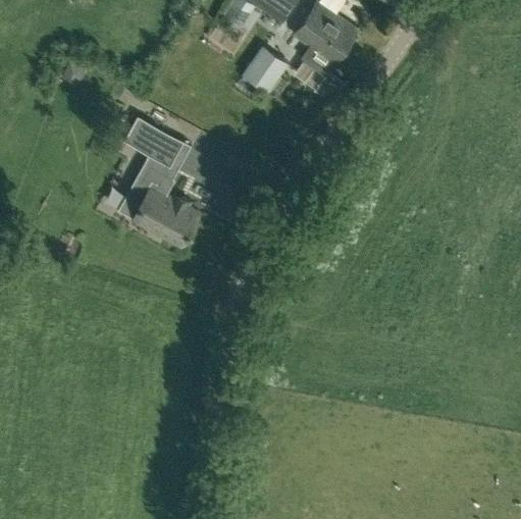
[(251,0),(281,21),(296,0),(251,0)]
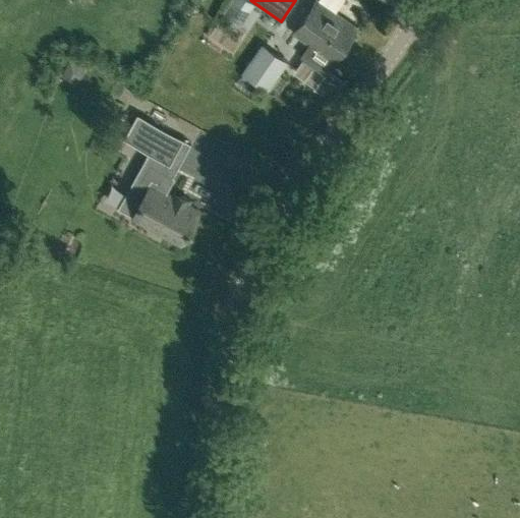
[(347,13),(352,0),(329,0),(328,4),(347,13)]
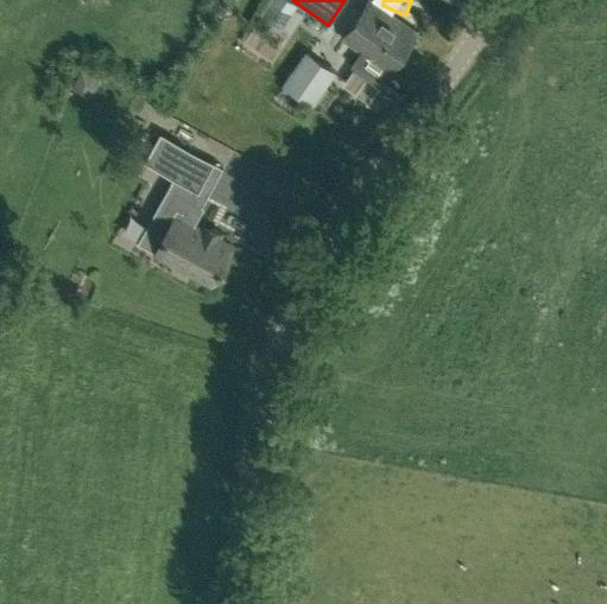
[(389,75),(416,36),(370,2),(342,42),(362,56),(354,68),(380,86),(383,82),(387,74),(389,75)]
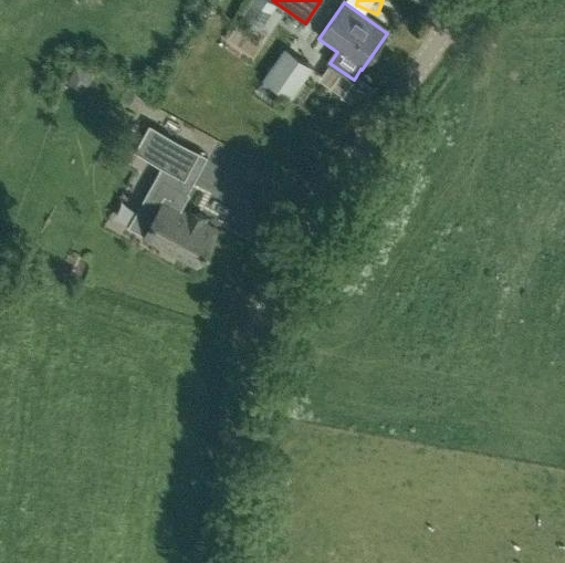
[(288,100),(310,69),(285,51),(263,82),(288,100)]
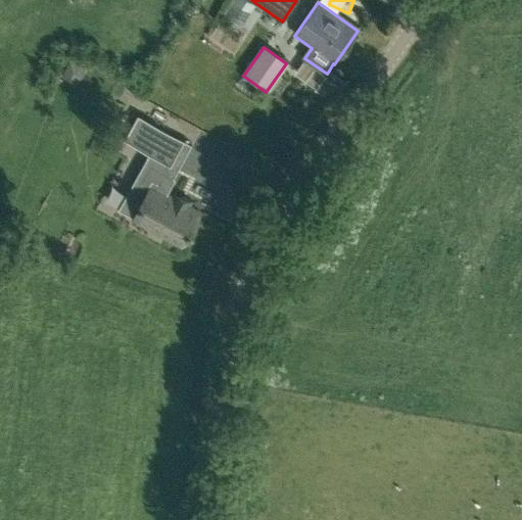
[(329,71),(327,74),(314,91),(330,103),(345,82),(329,71)]
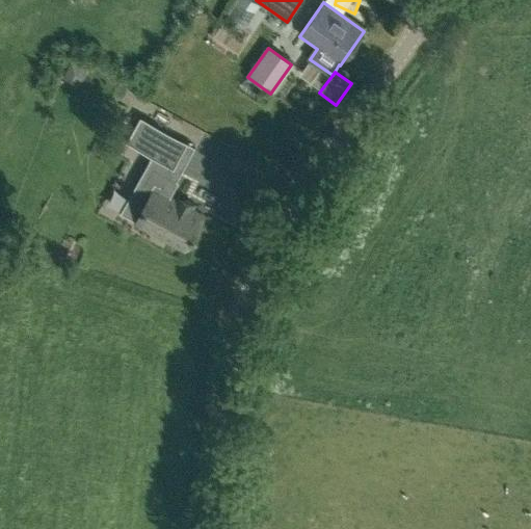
[(173,170),(187,144),(140,118),(139,121),(141,122),(129,144),(127,143),(126,144),(173,170)]
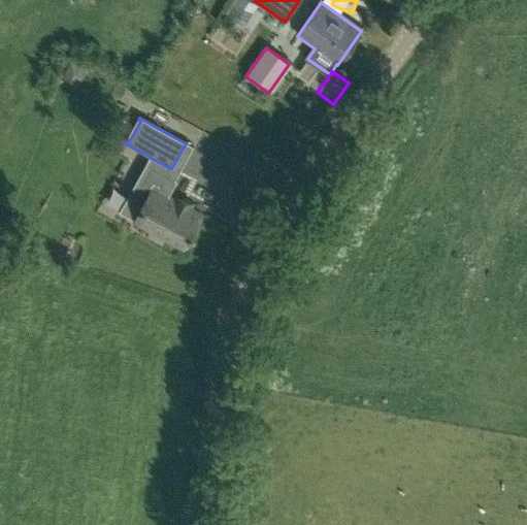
[(119,214),(182,248),(189,235),(191,236),(193,233),(191,232),(200,216),(189,209),(192,204),(176,197),(174,201),(168,198),(176,182),(151,167),(140,187),(135,184),(119,214)]
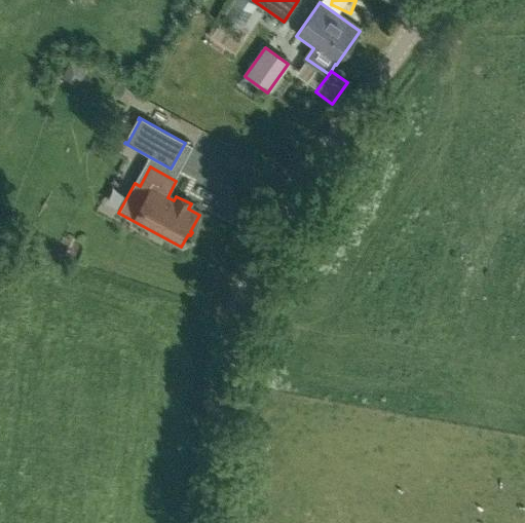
All buildings are outlined.
